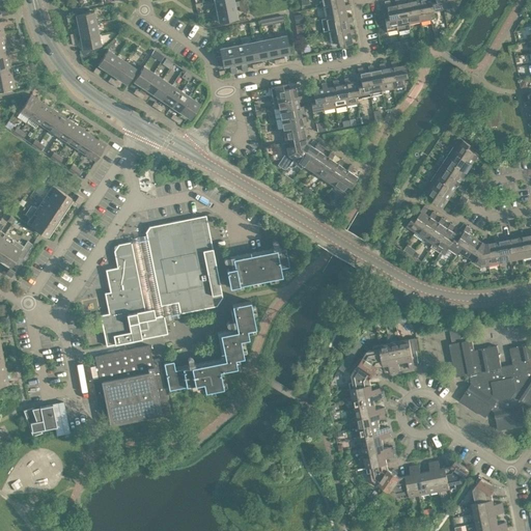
[(233,0),(215,0),(217,10),(235,7),(233,0)]
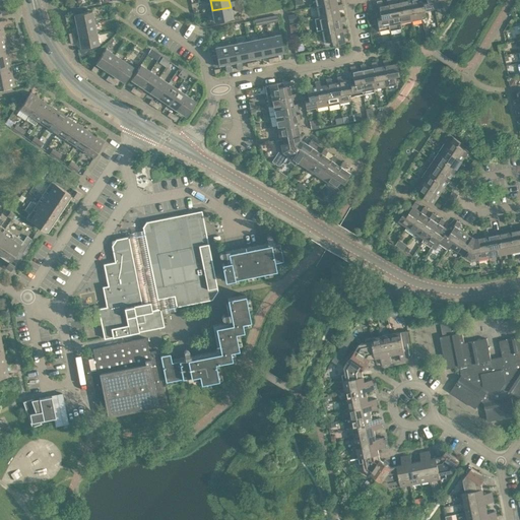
[(337,6),(337,5),(335,0),(315,0),(317,6),(324,4),(325,8),(337,6)]
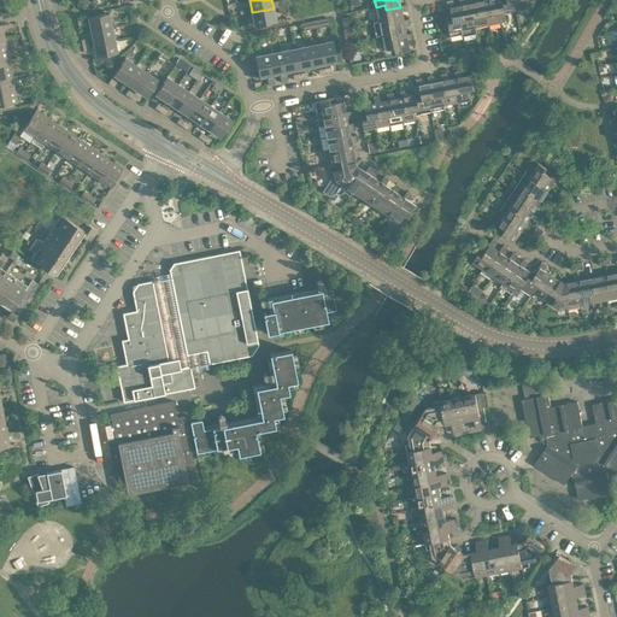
[(451,15),(446,15),(450,36),(462,34),(459,21),(464,19),(462,5),(460,5),(454,6),(452,0),(447,1),(448,9),(450,7),(451,15)]
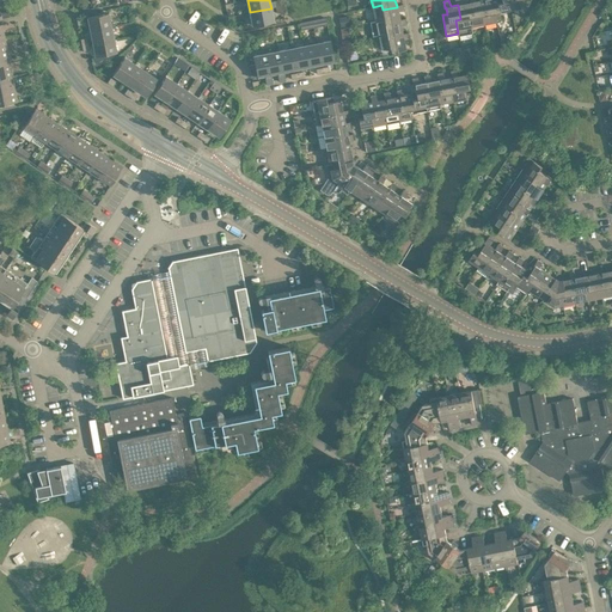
[(463,4),(460,0),(454,0),(457,5),(458,5),(460,19),(456,20),(458,34),(459,35),(472,32),(471,26),(469,17),(473,16),(471,2),(470,2),(463,4)]
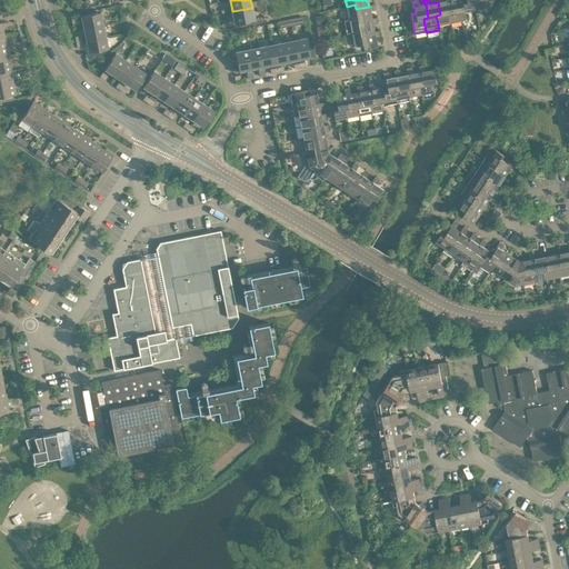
[(436,0),(437,2),(438,2),(440,15),(436,16),(438,25),(450,22),(448,13),(453,12),(450,0),(447,0),(442,1),(441,0),(436,0)]
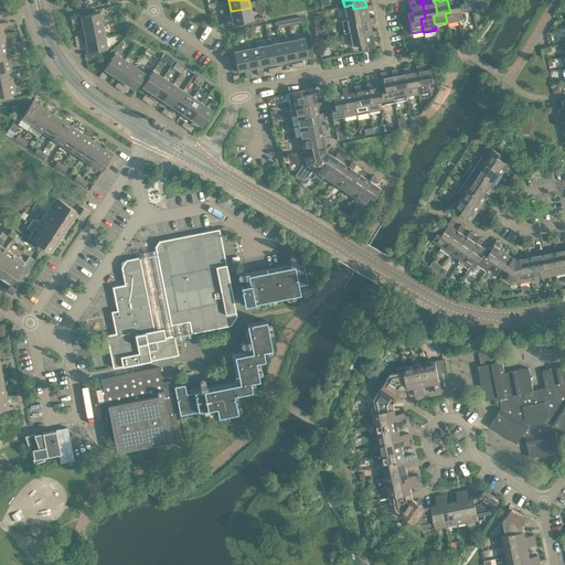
[(447,0),(450,12),(445,13),(447,22),(462,19),(461,11),(458,0),(447,0)]
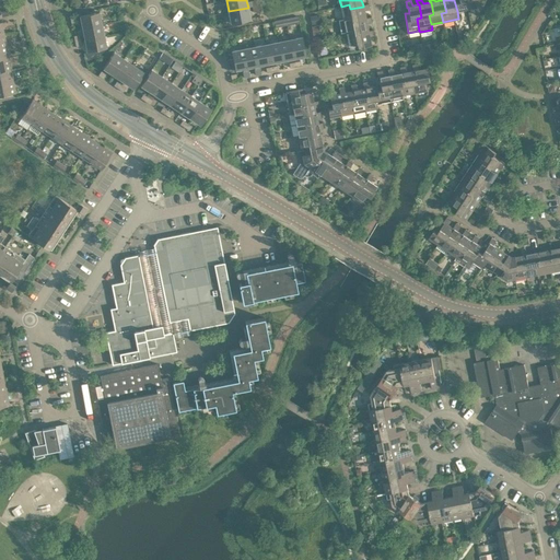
[(454,0),(457,11),(468,9),(466,0),(454,0)]
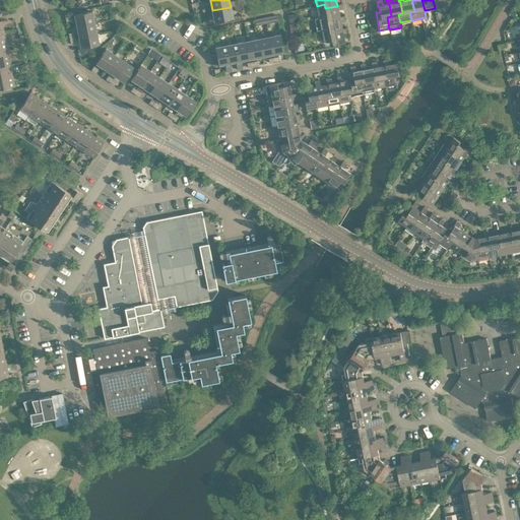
[(339,18),(339,16),(338,10),(343,8),(342,4),(337,5),(337,6),(325,8),(324,4),(317,6),(319,17),(327,16),(328,20),(339,18)]
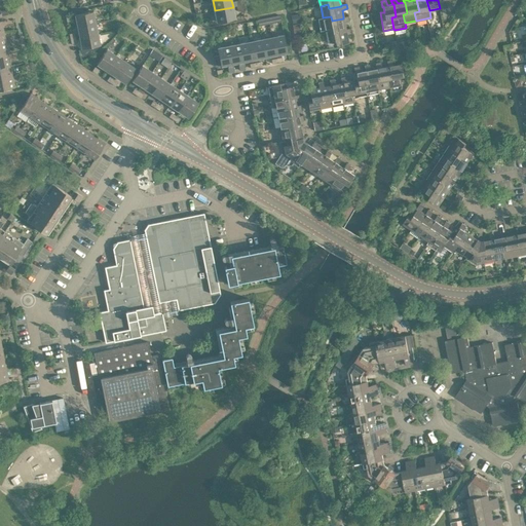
[(218,22),(235,19),(233,7),(215,10),(218,22)]
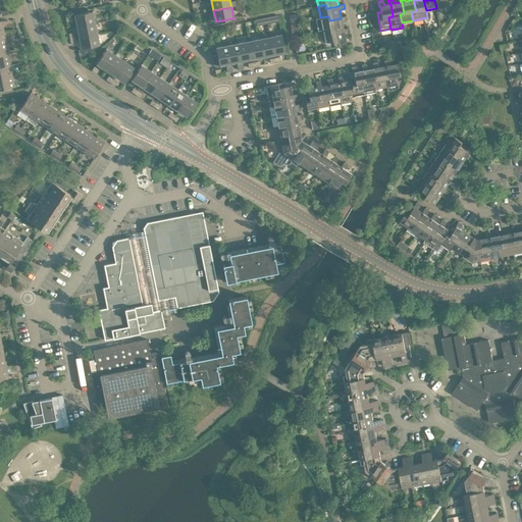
[(93,11),(74,14),(77,25),(95,22),(93,11)]
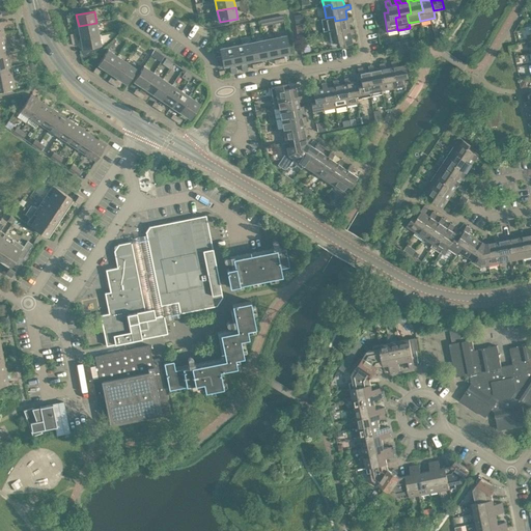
[(302,14),(295,15),(296,24),(304,22),(302,14)]
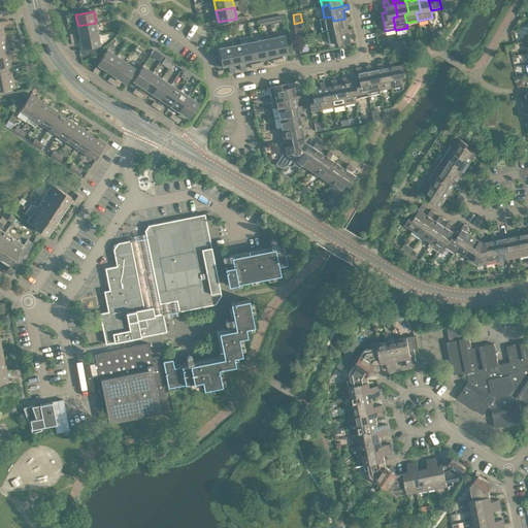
[(324,18),(319,19),(321,31),(326,30),(334,29),(335,33),(348,30),(347,29),(345,22),(351,21),(350,15),(344,17),(344,19),(333,21),(332,17),(324,18)]
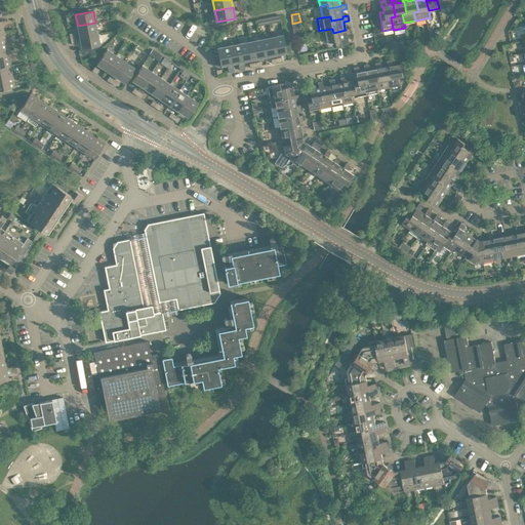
[(95,23),(78,26),(80,37),(97,33),(95,23)]
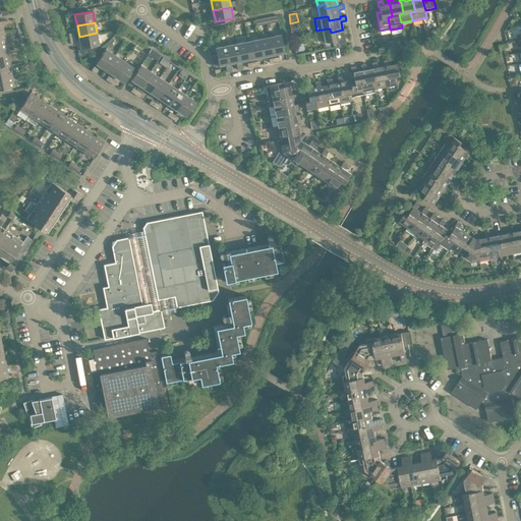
[(298,24),(291,25),(293,34),(299,33),(298,24)]
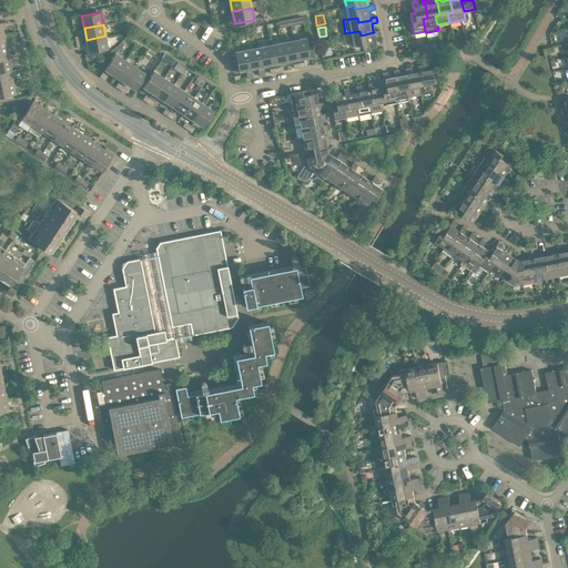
[(363,49),(376,46),(374,37),(381,36),(379,30),(373,31),(374,32),(361,36),(359,31),(351,32),(354,46),(362,44),(363,49)]
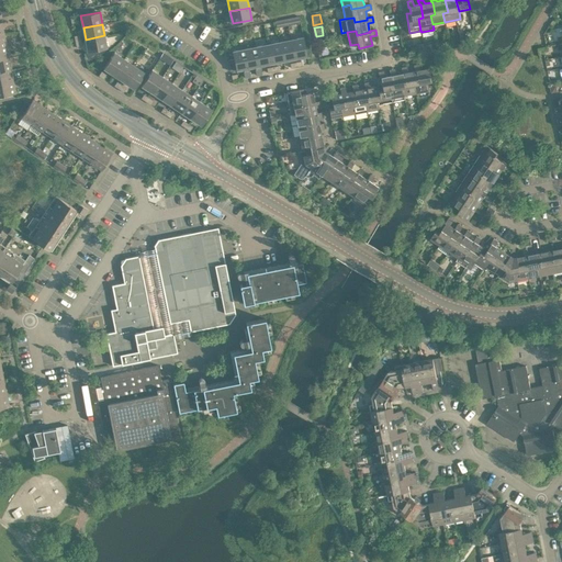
[(88,52),(107,48),(104,35),(86,40),(88,52)]
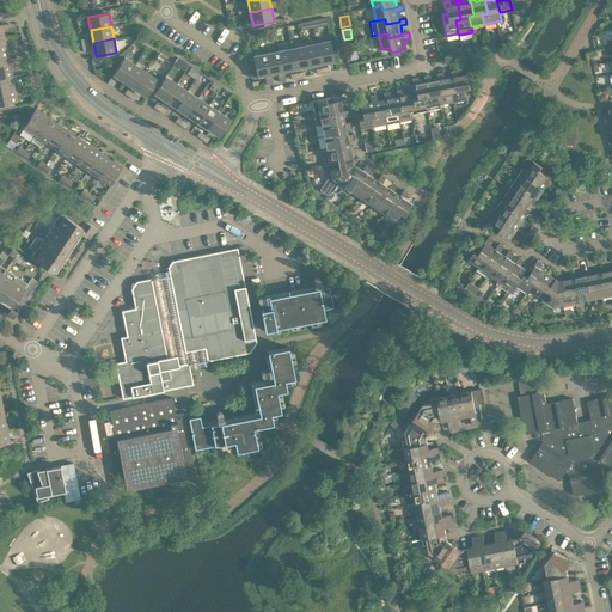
[(335,61),(330,41),(317,43),(322,63),(335,61)]
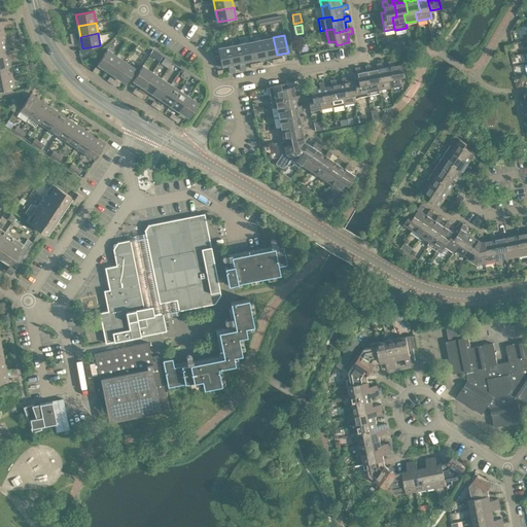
[(307,36),(299,38),(301,46),(309,44),(307,36)]
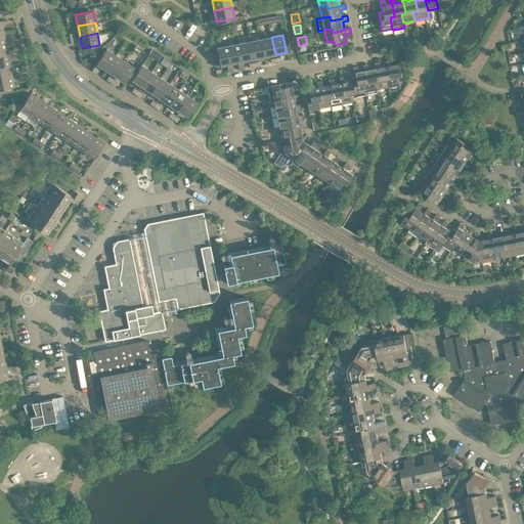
[(275,54),(271,37),(261,39),(264,56),(275,54)]
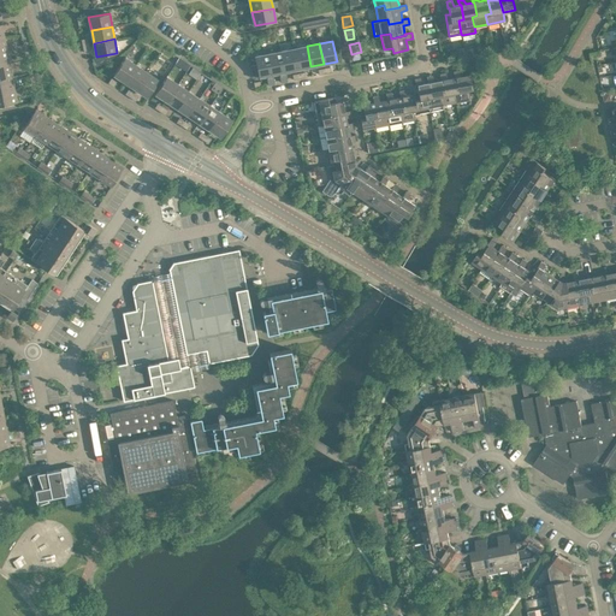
[(311,66),(307,46),(294,49),(297,69),(311,66)]
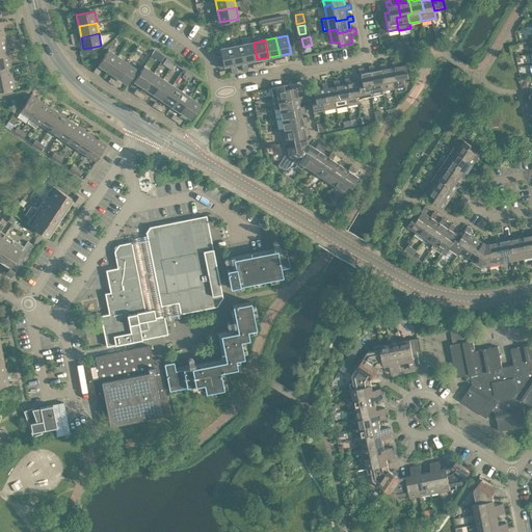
[(257,59),(254,43),(242,45),(246,61),(257,59)]
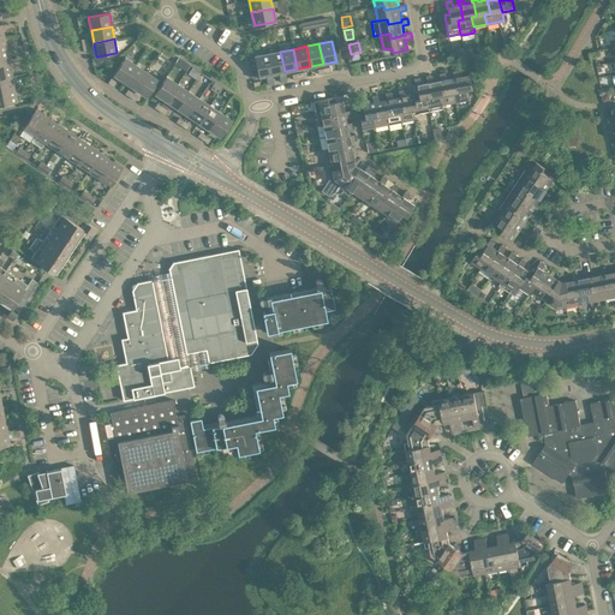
[(7,51),(0,52),(0,65),(10,63),(7,51)]
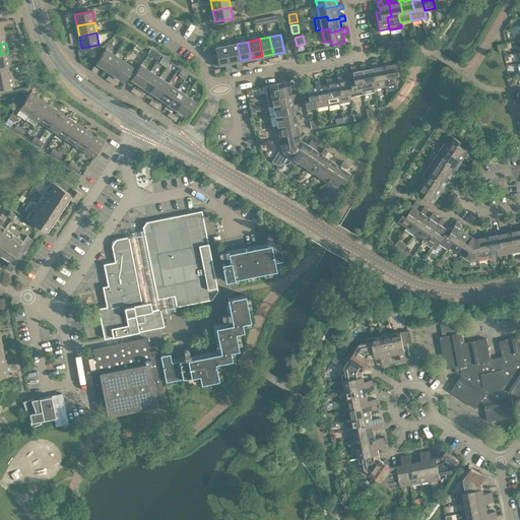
[(211,56),(213,66),(223,64),(225,65),(226,71),(232,70),(231,63),(235,62),(236,63),(238,69),(243,68),(241,60),(237,44),(215,48),(216,55),(211,56)]
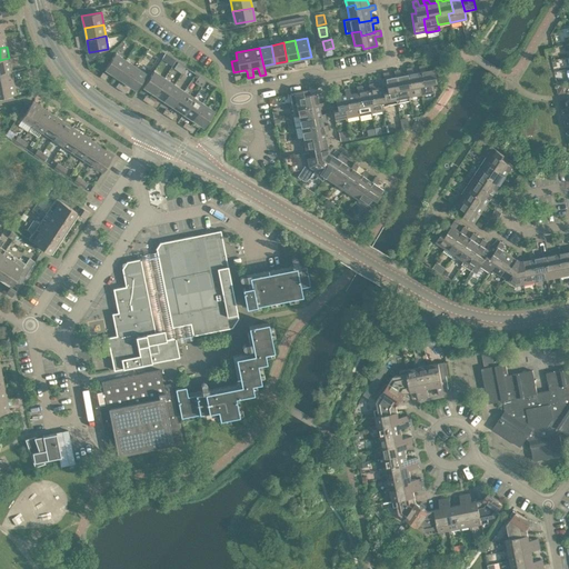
[(116,53),(105,69),(116,76),(126,60),(116,53)]
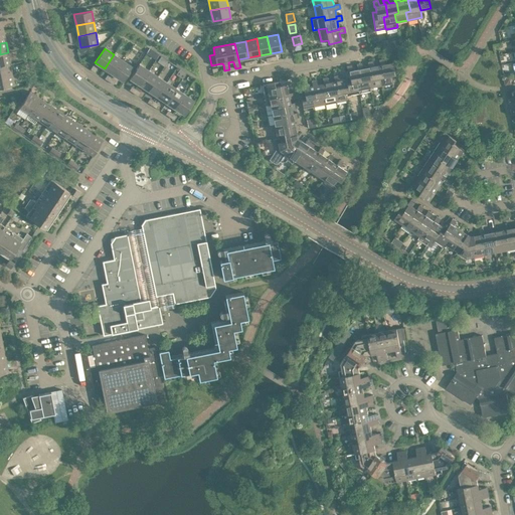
[(0,65),(10,63),(8,52),(0,54),(0,65)]
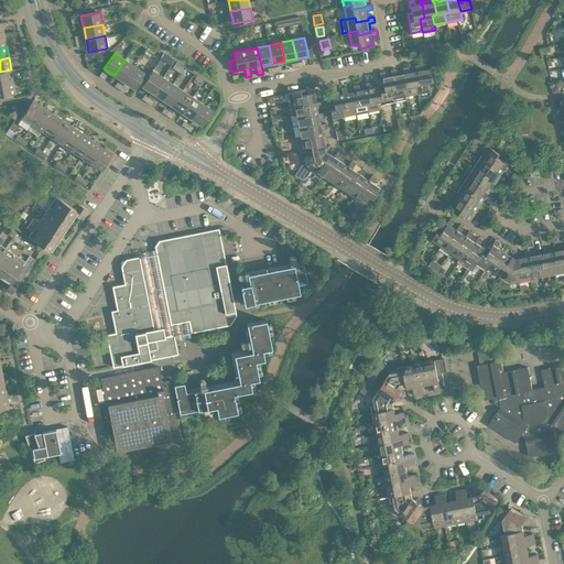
[(125,60),(115,75),(125,82),(134,66),(125,60)]
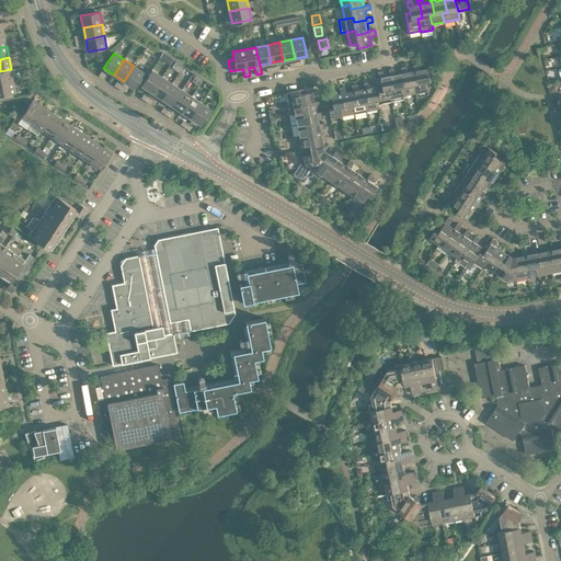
[(428,94),(426,81),(431,81),(428,68),(420,69),(419,64),(413,65),(414,70),(415,70),(419,83),(413,84),(415,92),(416,96),(428,94)]
